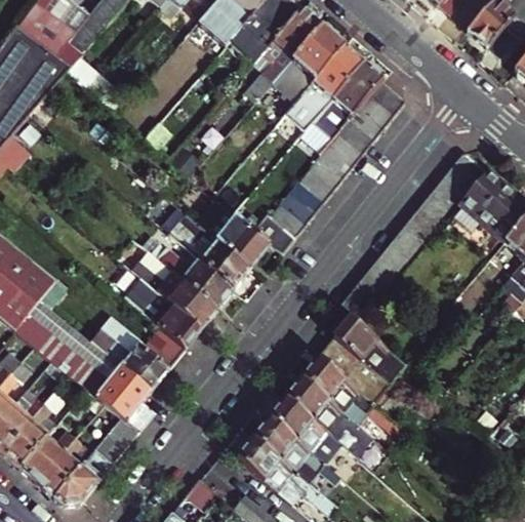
[(105,0),(77,34),(57,56),(18,28),(0,51),(0,148),(1,150),(13,134),(30,115),(47,95),(68,72),(80,56),(128,0),(105,0)]
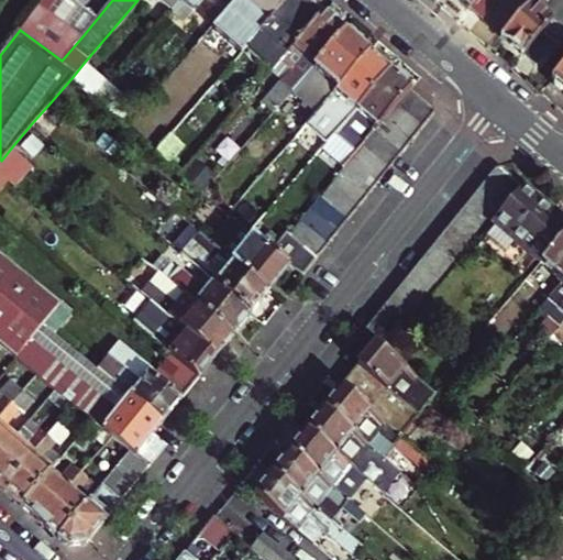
[(177,0),(172,7),(184,18),(198,0),(177,0)]
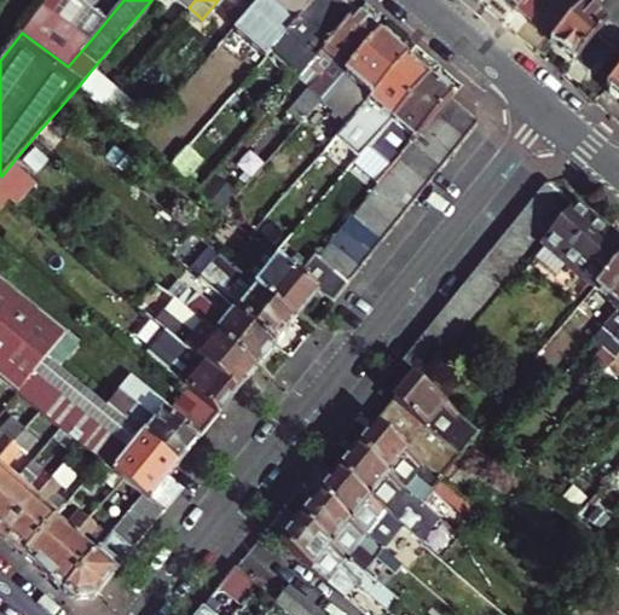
[(271,0),(295,21),(312,0),(271,0)]
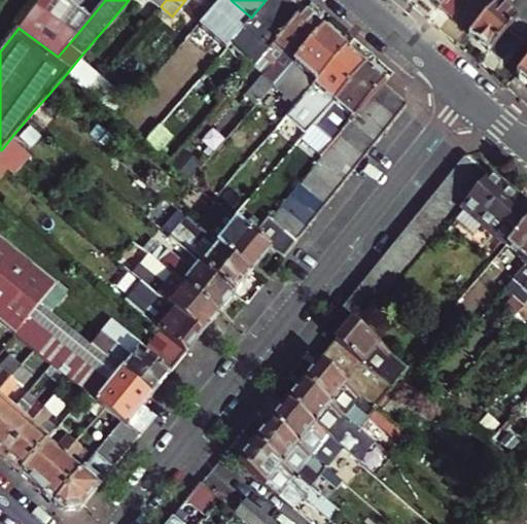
[(237,34),(261,57),(303,9),(292,0),(266,0),(251,18),(237,34)]
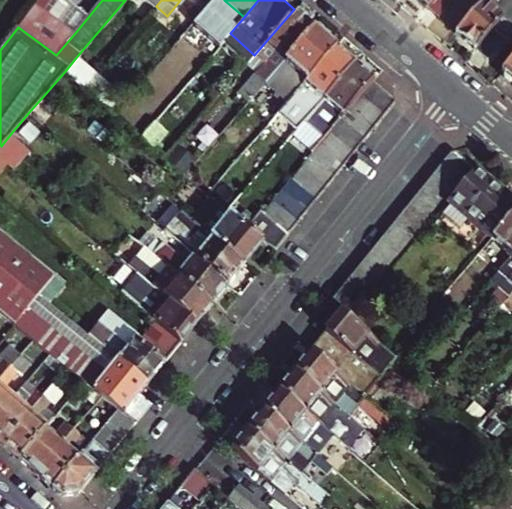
[(422,0),(434,10),(442,0),(422,0)]
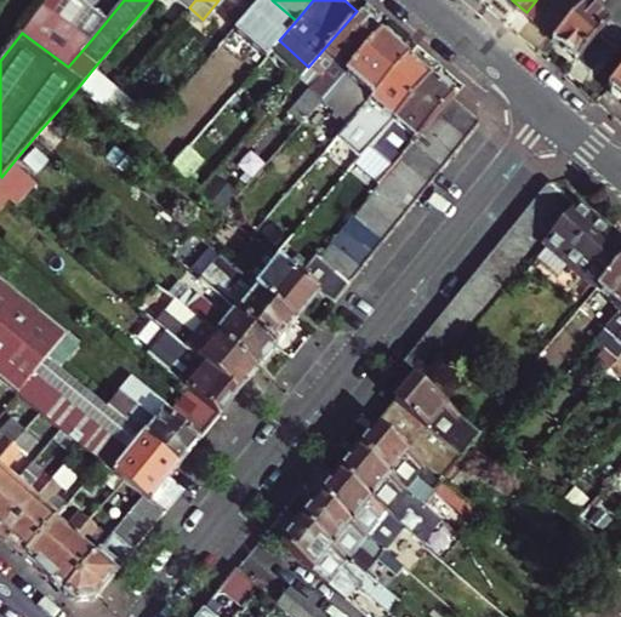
[(536,0),(527,12),(533,18),(548,0),(536,0)]
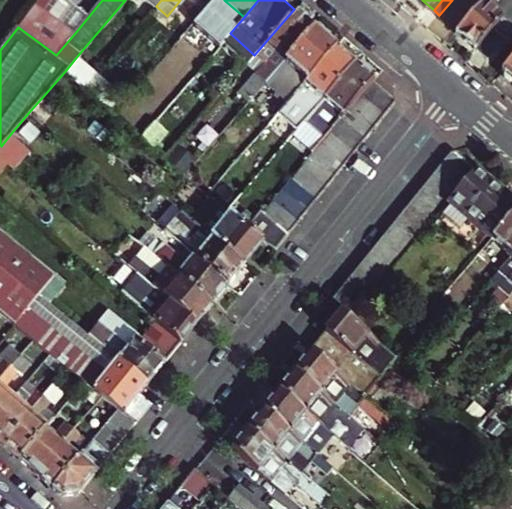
[(480,0),(456,29),(489,57),(506,36),(495,26),(511,5),(511,0),(480,0)]
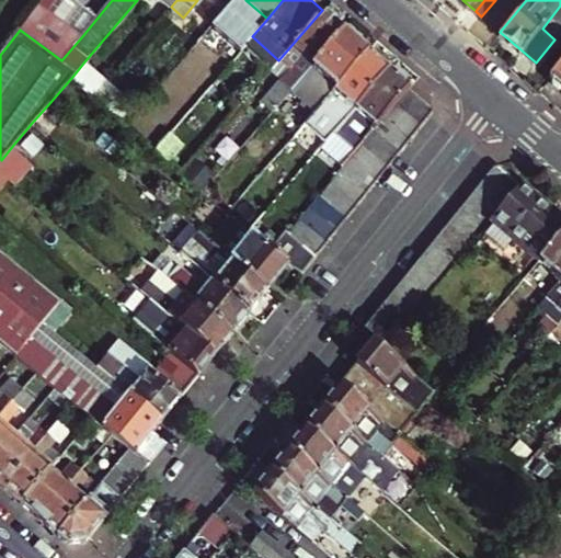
[(82,36),(38,3),(20,30),(61,60),(82,36)]
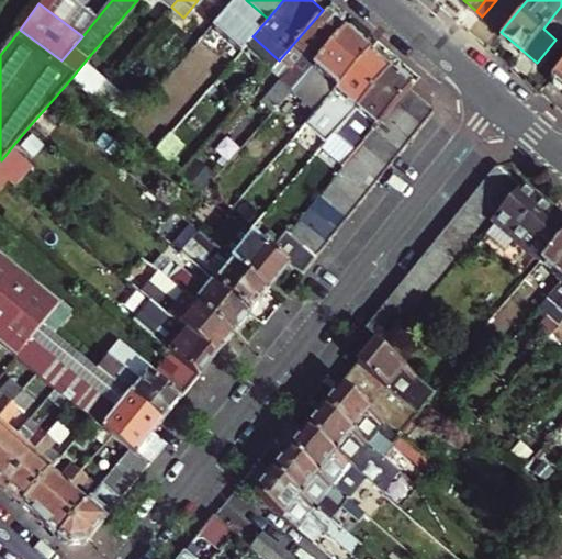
[(292,88),(344,28),(323,10),(279,60),(289,69),(261,101),(272,111),(292,88)]
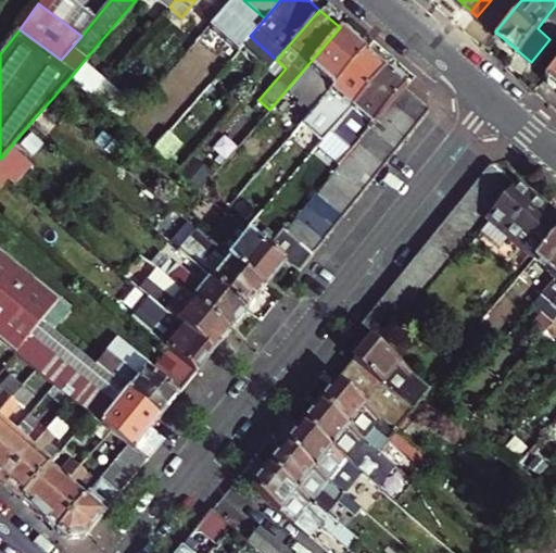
[(366,49),(340,27),(289,87),(314,109),(366,49)]
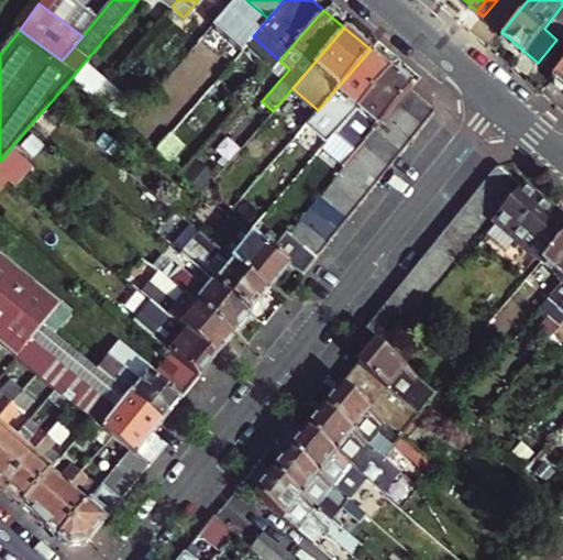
[(371,50),(318,110),(304,127),(311,133),(331,111),(343,122),(357,106),(390,67),(371,50)]
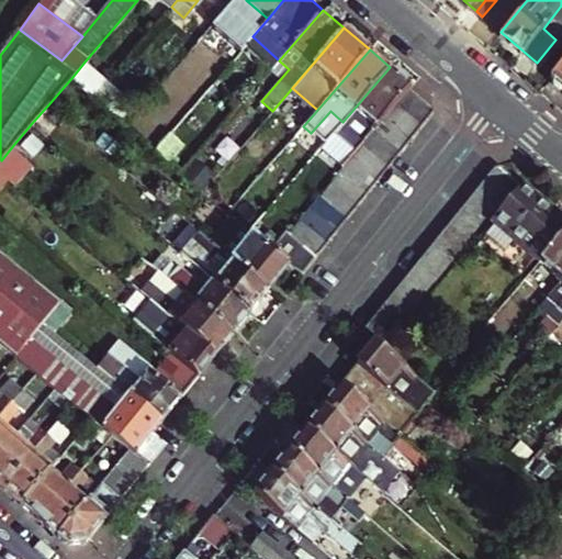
[(86,60),(72,77),(96,97),(109,80),(86,60)]
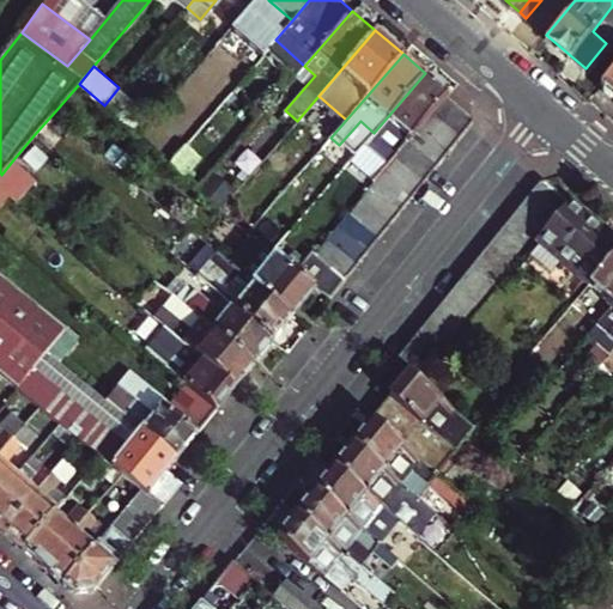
[(612,68),(602,81),(612,91),(612,68)]
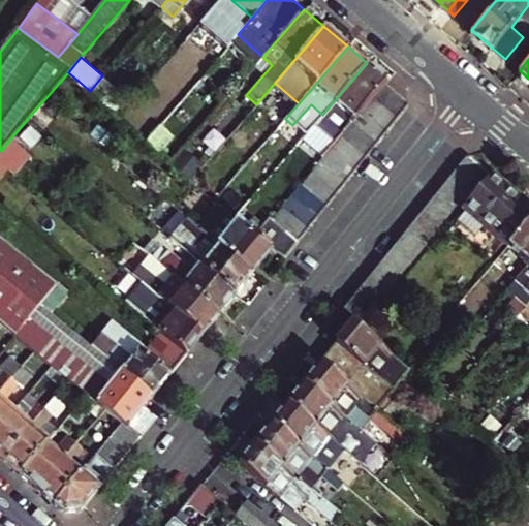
[(385,80),(367,63),(336,99),(342,104),(329,119),(333,123),(313,146),(322,154),(330,145),(340,132),(350,121),(361,110),(371,96),(385,80)]
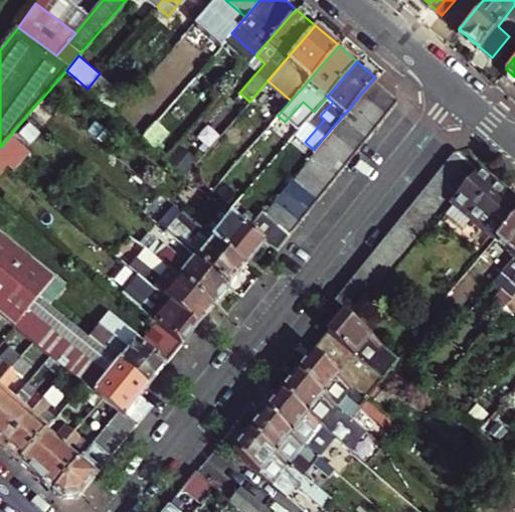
[(118,90),(100,73),(88,89),(116,113),(146,78),(135,69),(118,90)]
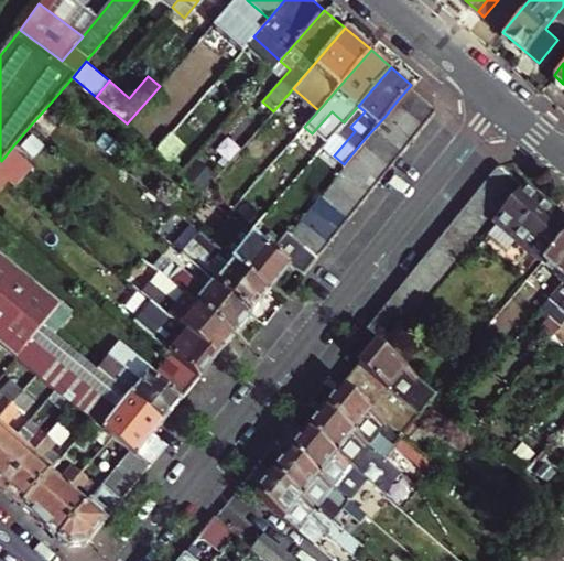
[(435,105),(411,85),(396,103),(423,126),(435,110),(435,105)]
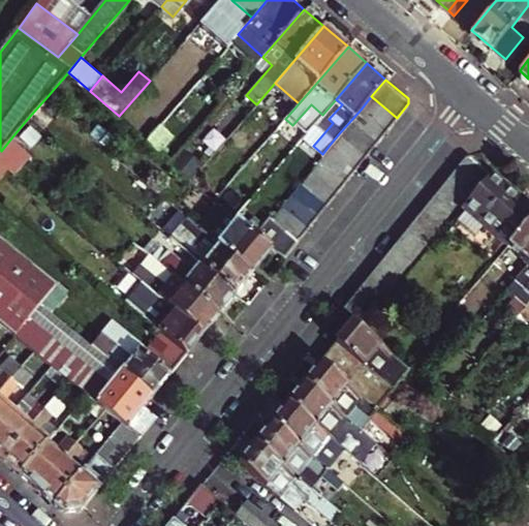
[(60,107),(48,96),(30,116),(40,124),(42,127),(60,107)]
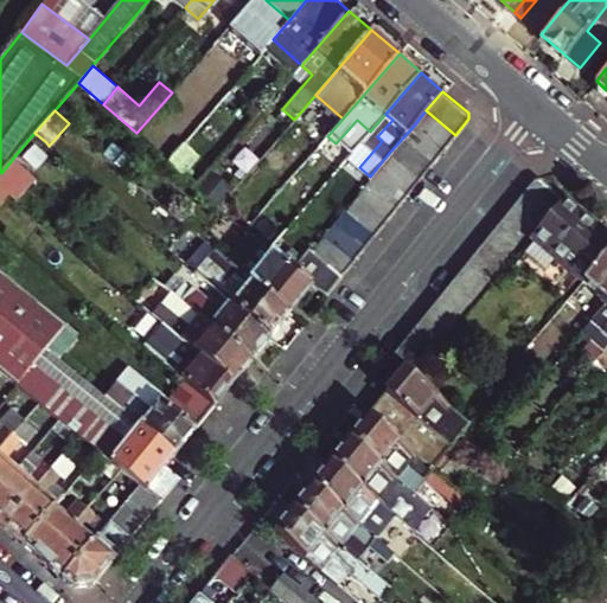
[(455,135),(426,110),(414,126),(443,149),(455,135)]
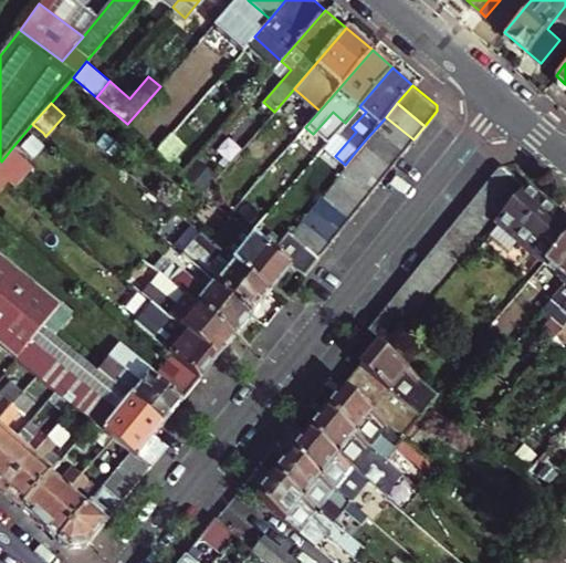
[(386,117),(375,129),(402,153),(413,139),(386,117)]
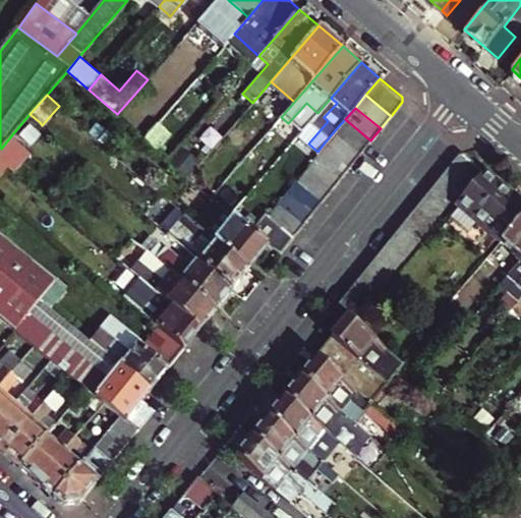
[(40,122),(30,114),(13,133),(22,141),(40,122)]
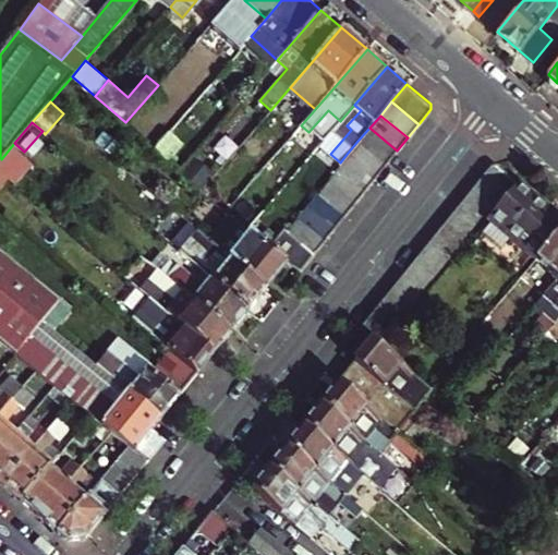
[(397,151),(370,128),(359,140),(387,163),(397,151)]
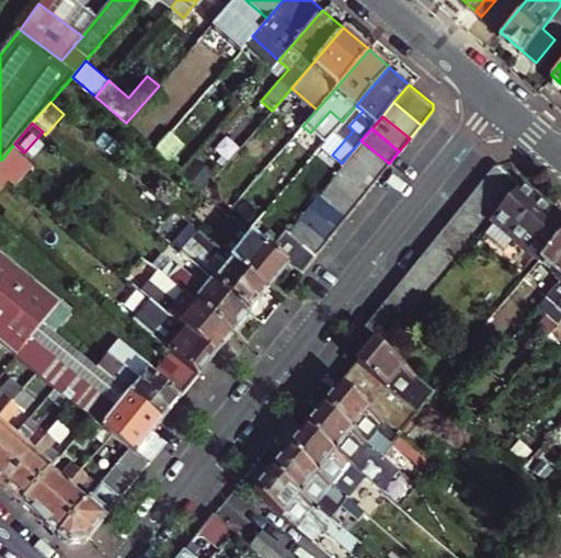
[(350,154),(378,177),(389,163),(361,140),(350,154)]
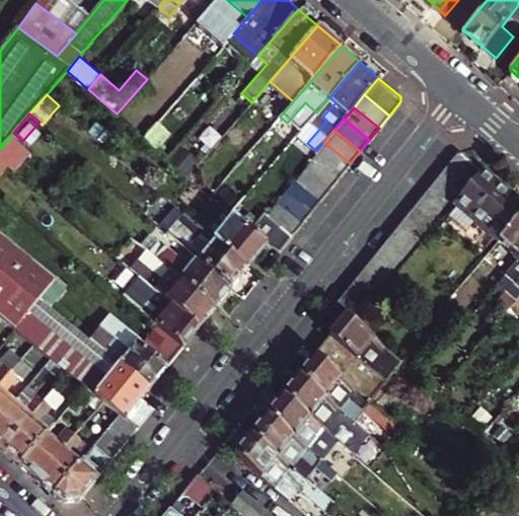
[(316,151),(314,153),(341,175),(350,163),(323,142),(316,151)]
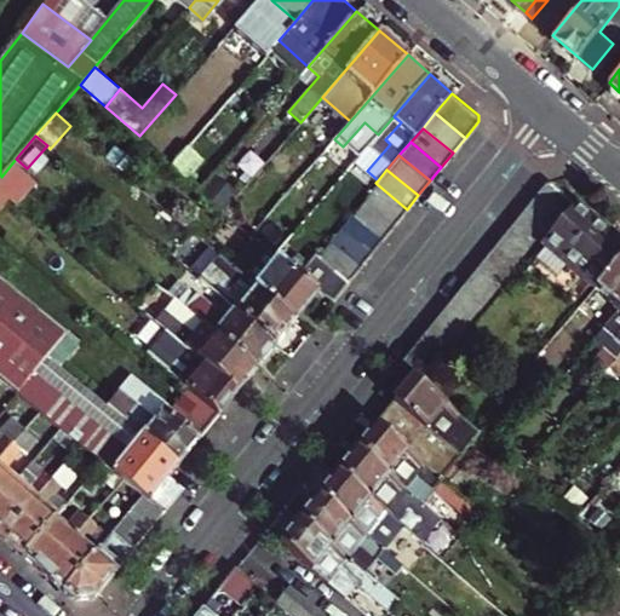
[(547,179),(537,193),(563,216),(577,200),(556,182),(552,179),(547,179)]
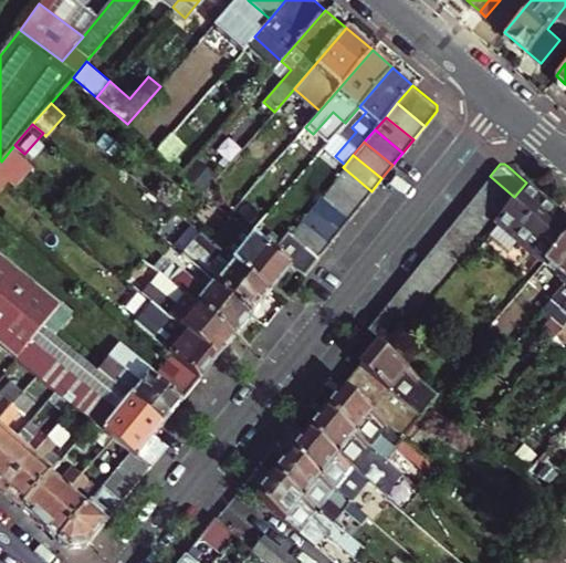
[(371,191),(343,167),(332,180),(362,204),(371,191)]
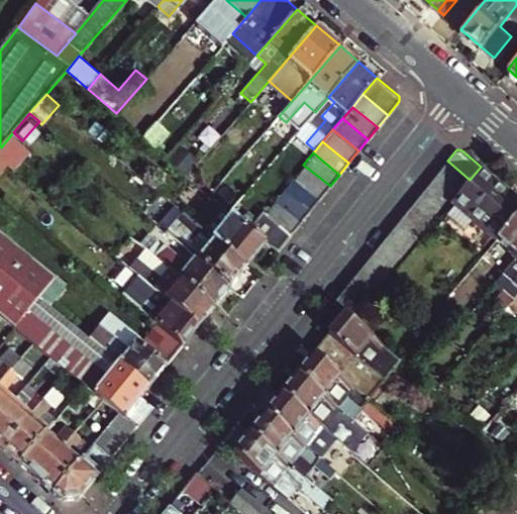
[(447,161),(438,172),(459,191),(470,180),(447,161)]
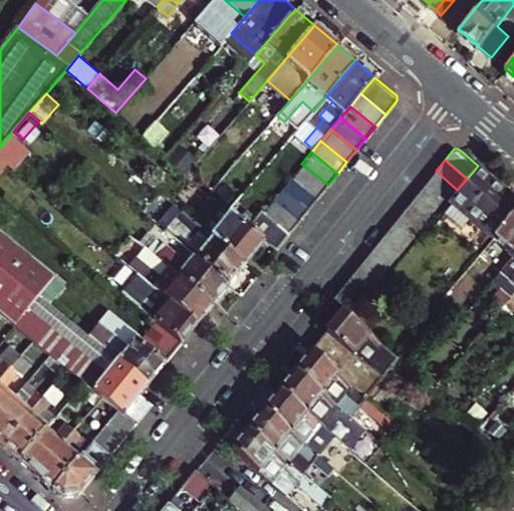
[(301,164),(291,175),(318,197),(328,185),(301,164)]
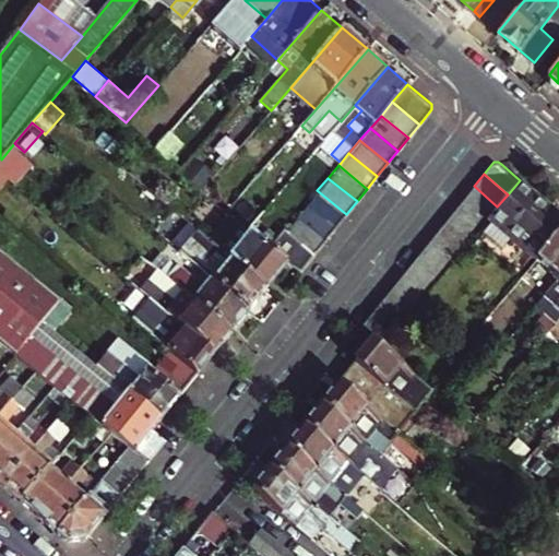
[(528,188),(520,180),(508,194),(497,206),(489,215),(514,237),(545,202),(537,196),(533,200),(524,193),(528,188)]
